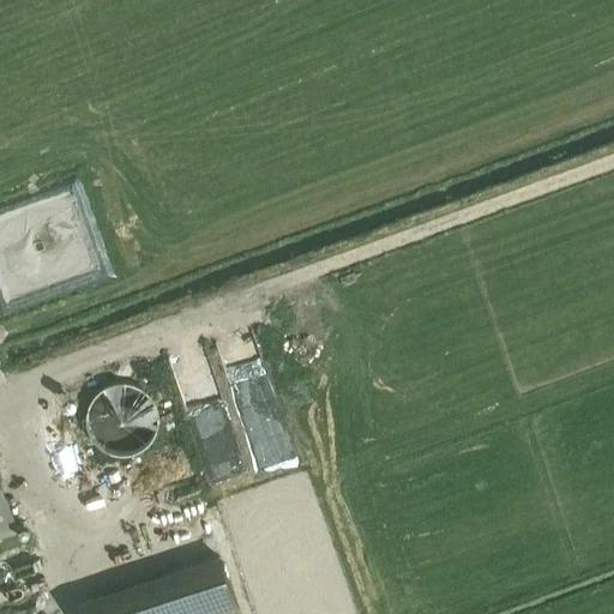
[(211,335),(254,473),(294,461),(251,323),(211,335)]
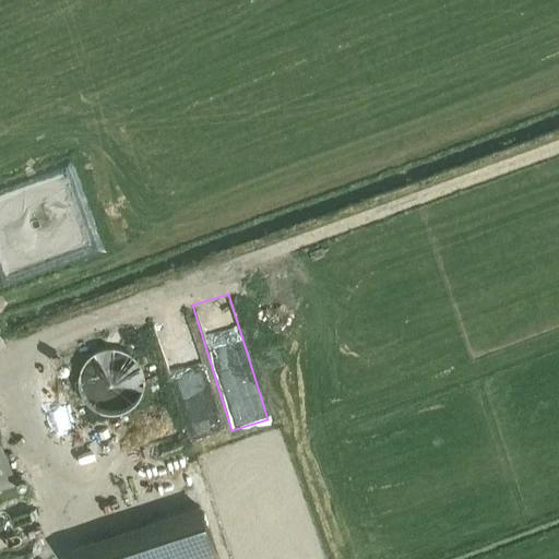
[(79,378),(79,381),(79,384),(79,387),(80,389),(80,391),(81,393),(83,397),(84,400),(87,403),(88,405),(91,407),(93,408),(94,409),(98,412),(103,414),(106,414),(108,414),(113,415),(115,415),(120,414),(122,413),(125,412),(129,409),(131,408),(134,405),(138,402),(141,399),(142,396),(142,394),(143,392),(144,389),(144,387),(145,384),(145,382),(145,380),(144,377),(144,375),(144,372),(143,370),(142,368),(141,366),(140,364),(139,361),(135,358),(133,356),(130,354),(126,352),(123,351),(121,349),(116,348),(111,348),(107,348),(105,349),(102,349),(97,352),(93,354),(90,357),(87,358),(86,360),(85,363),(83,365),(82,367),(81,369),(81,371),(80,373),(80,376),(79,378)]
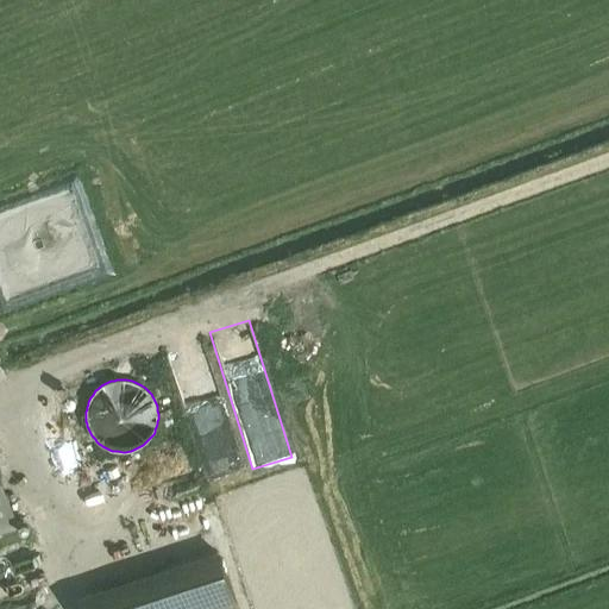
[(227,416),(189,422),(194,452),(232,446),(227,416)]
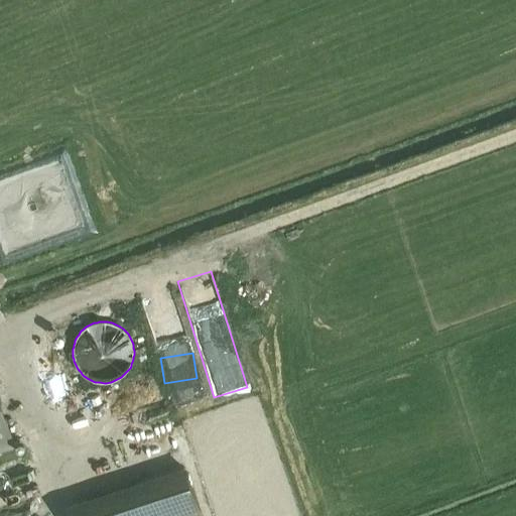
[(0,399),(0,452),(15,447),(0,399)]
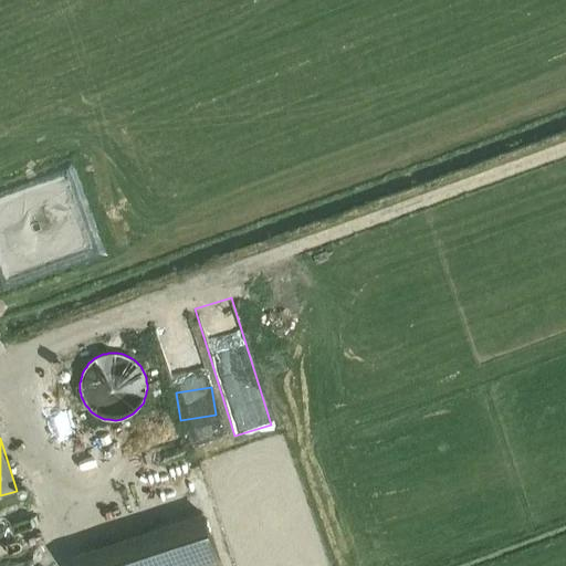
[(199,505),(69,552),(73,565),(202,565),(219,561),(199,505)]
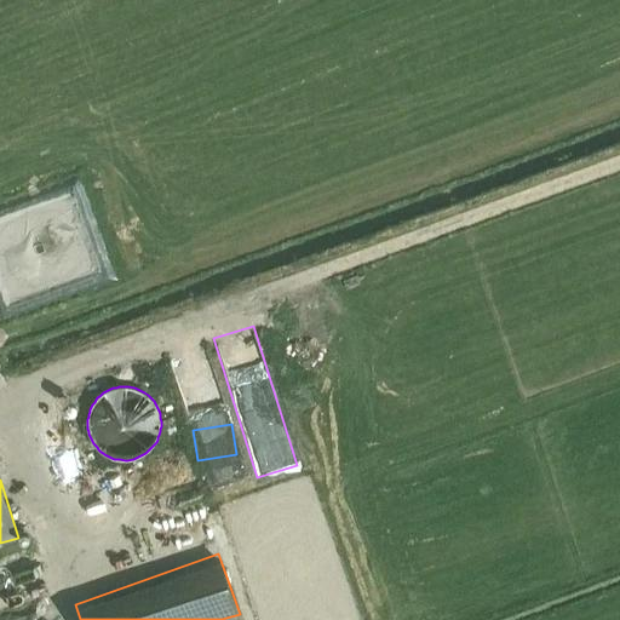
[(45,561),(0,572),(0,613),(55,598),(45,561)]
